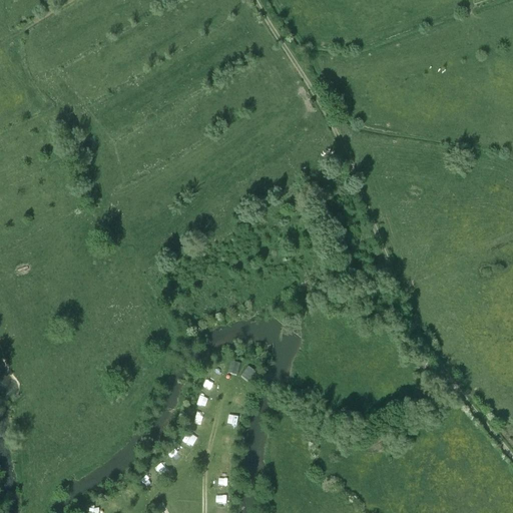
[(230,370),(238,373),(241,363),(233,360),(230,370)]
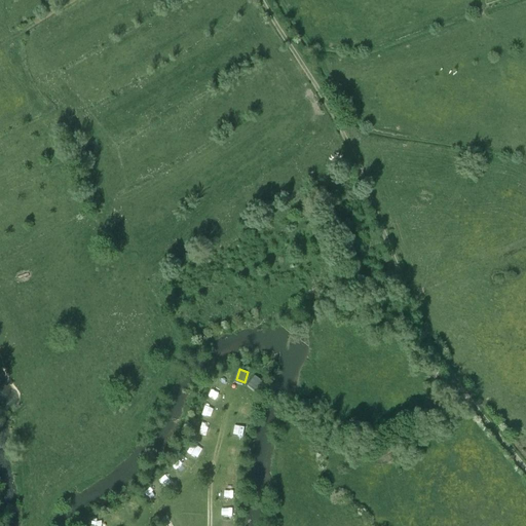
[(236,422),(234,433),(243,434),(246,424),(236,422)]
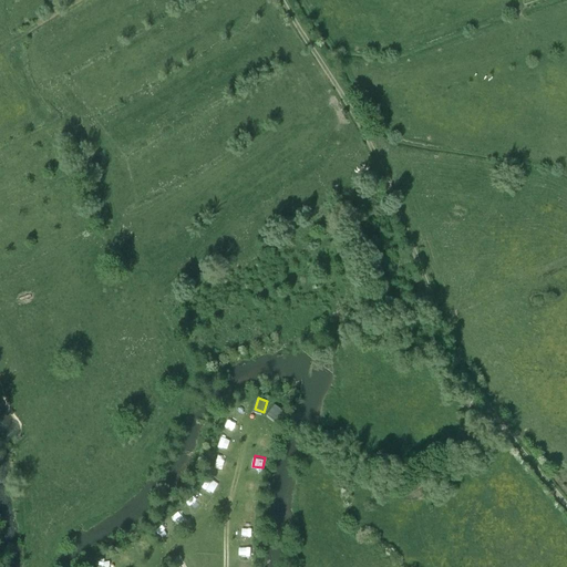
[(193,497),(186,504),(193,511),(199,505),(193,497)]
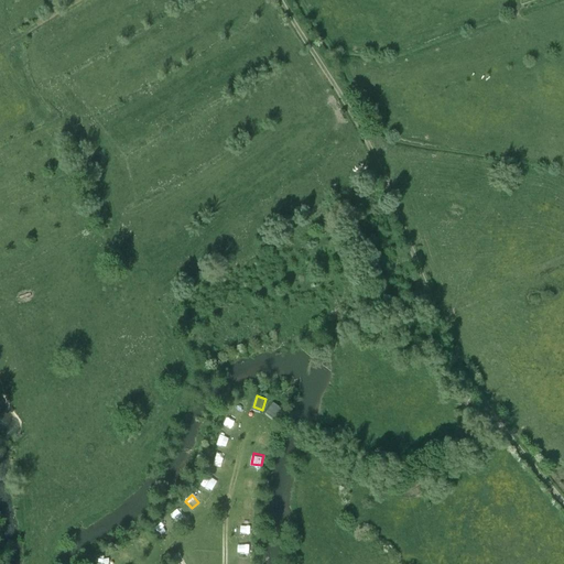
[(145,538),(137,541),(141,552),(150,549),(145,538)]
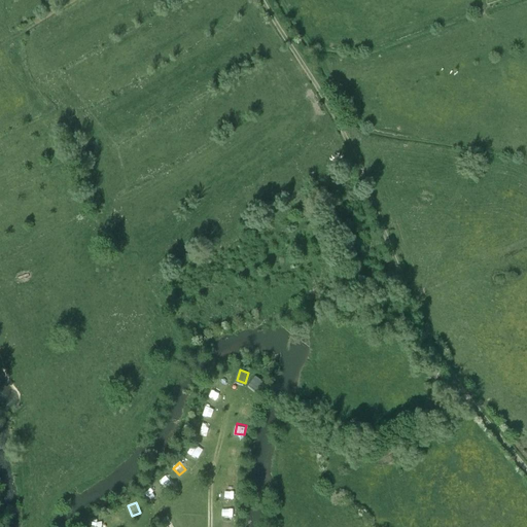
[(117,525),(127,522),(121,511),(112,515),(117,525)]
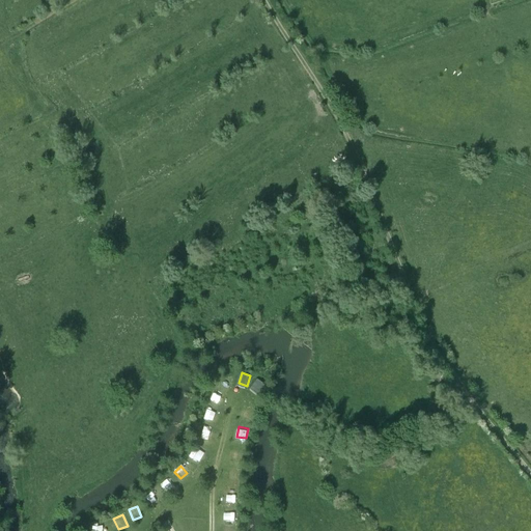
All buildings are outlined.
